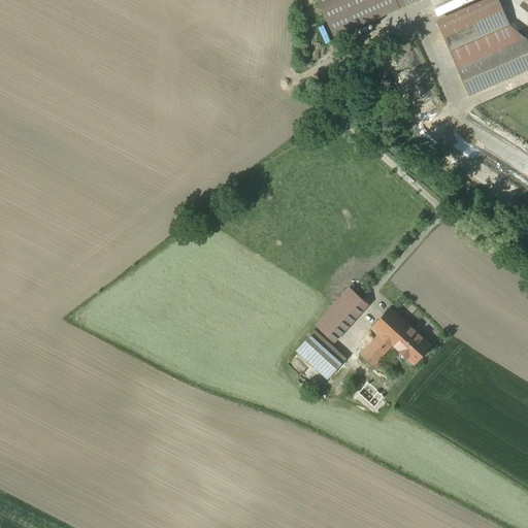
[(318,0),(335,38),(422,0),(318,0)]
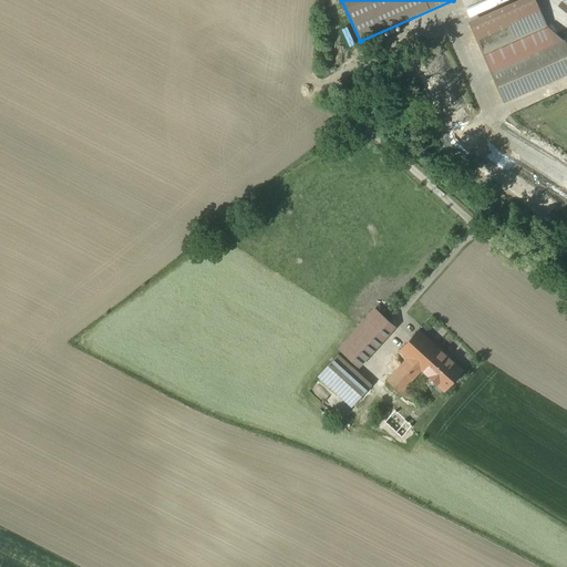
[(495,8),(491,0),(490,0),(465,10),(468,19),(495,8)]
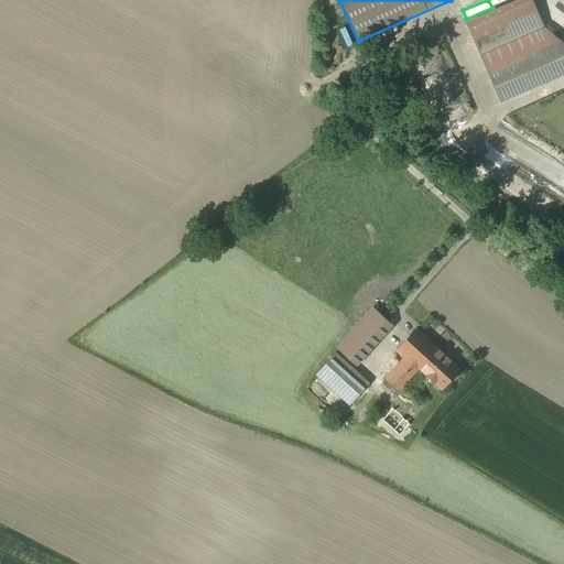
[(532,0),(516,0),(465,22),(479,55),(544,28),(532,0)]
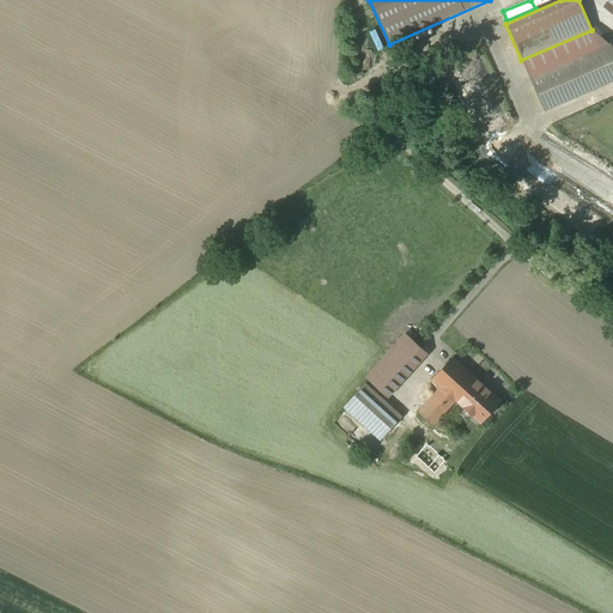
[(592,30),(521,60),(545,113),(612,83),(612,47),(611,42),(592,30)]
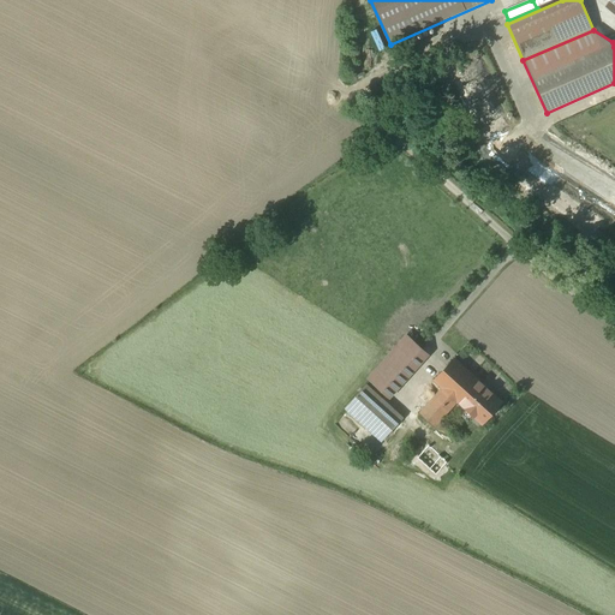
[(428,356),(406,338),(342,411),(382,446),(404,422),(384,405),(428,356)]
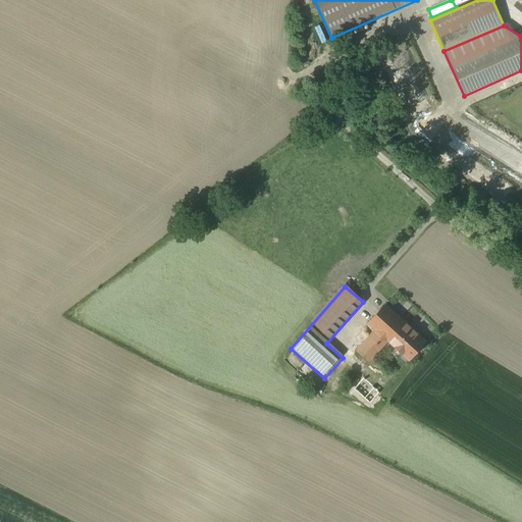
[(387,341),(405,322),(385,305),(368,323),(375,329),(356,351),(368,362),(387,341)]
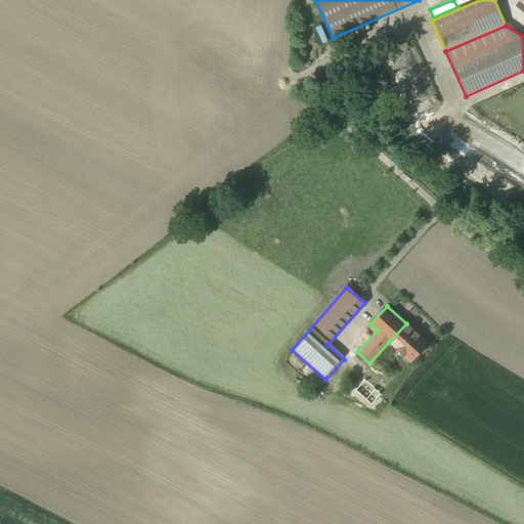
[(428,343),(406,323),(389,342),(410,361),(428,343)]
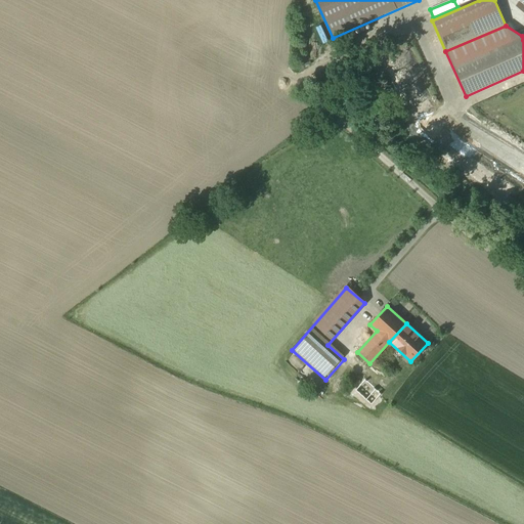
[(387,375),(374,364),(364,376),(379,386),(387,375)]
